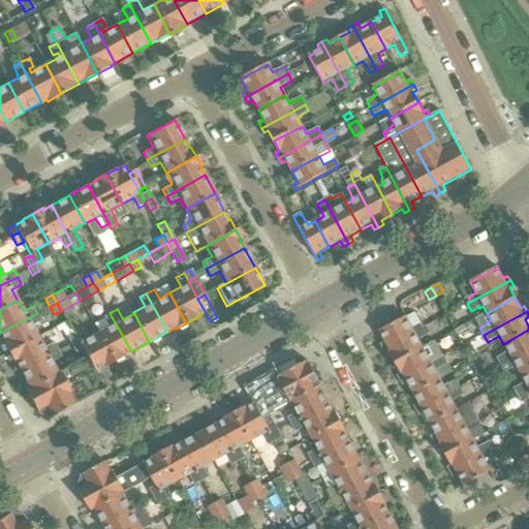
[(2,343),(7,352),(37,336),(32,327),(40,322),(39,321),(40,320),(37,313),(0,333),(0,336),(3,342),(2,343)]
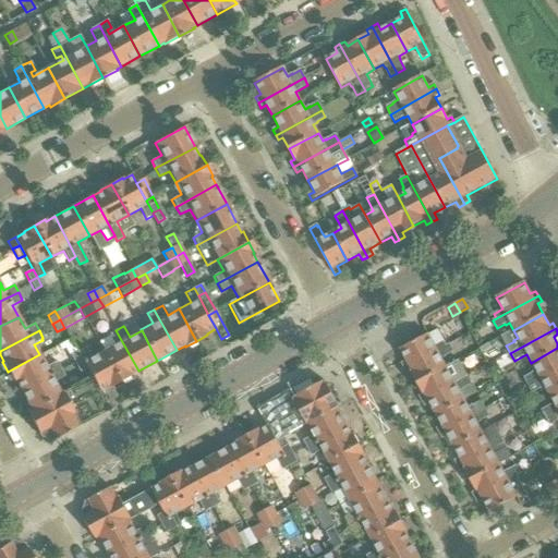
[(113,343),(101,350),(119,383),(131,376),(130,375),(138,371),(116,330),(109,335),(113,343)]
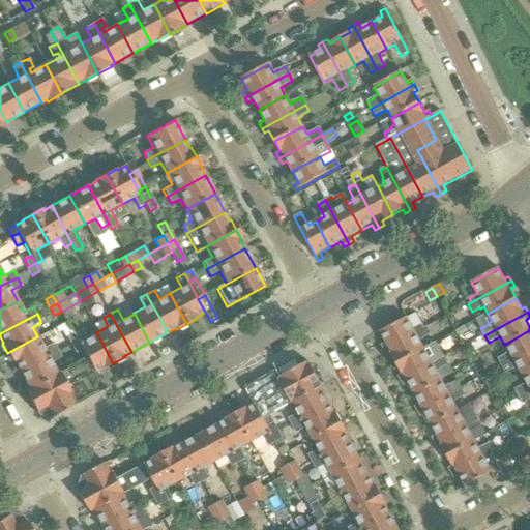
[(381,346),(383,350),(423,328),(420,324),(419,325),(414,314),(407,318),(380,332),(386,343),(381,346)]
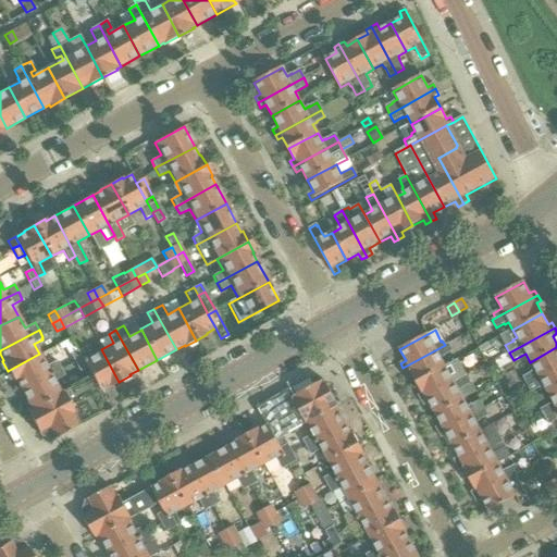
[(410,371),(416,382),(445,367),(441,358),(445,356),(445,355),(453,351),(448,344),(445,345),(403,368),(406,373),(410,371)]
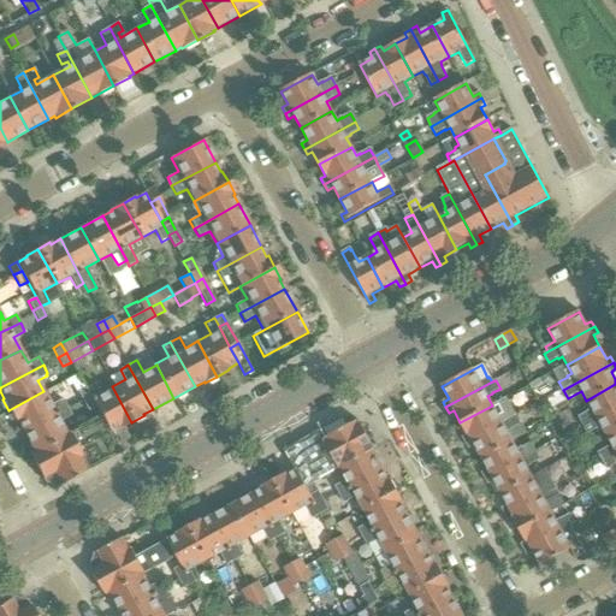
[(96,407),(101,415),(111,432),(119,427),(120,428),(131,422),(112,386),(100,394),(94,383),(86,388),(90,396),(96,407)]
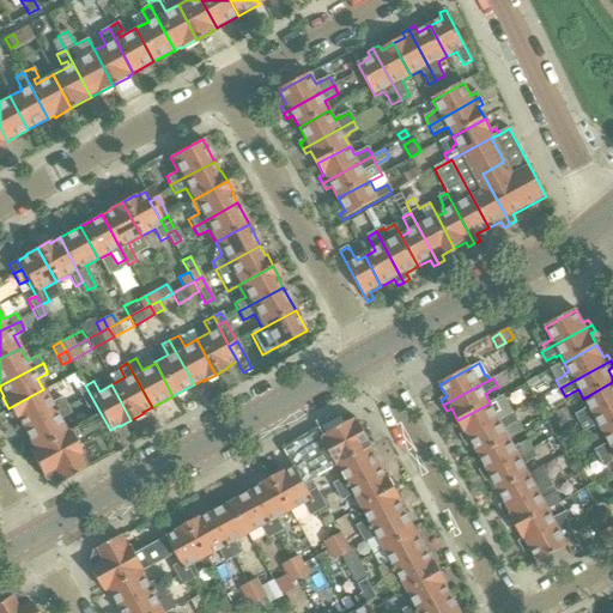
[(576,416),(580,424),(612,405),(612,382),(583,399),(589,407),(584,410),(584,411),(576,416)]
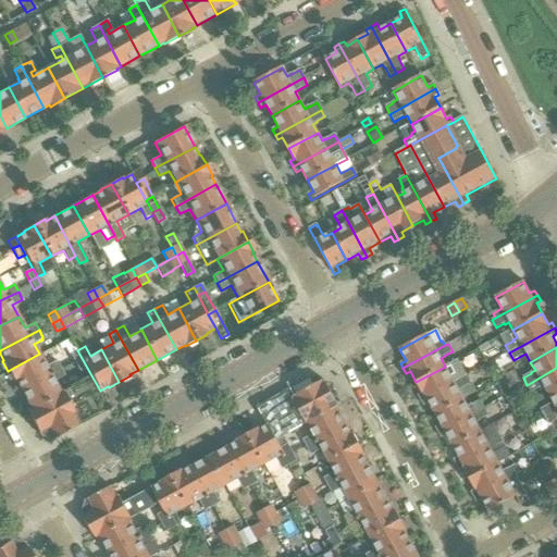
[(70,355),(74,362),(82,358),(77,350),(70,355)]
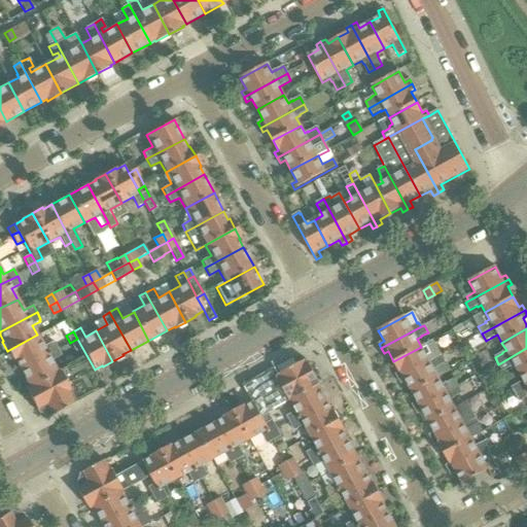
[(14,361),(19,369),(57,348),(53,341),(42,346),(37,335),(7,351),(13,361),(14,361)]
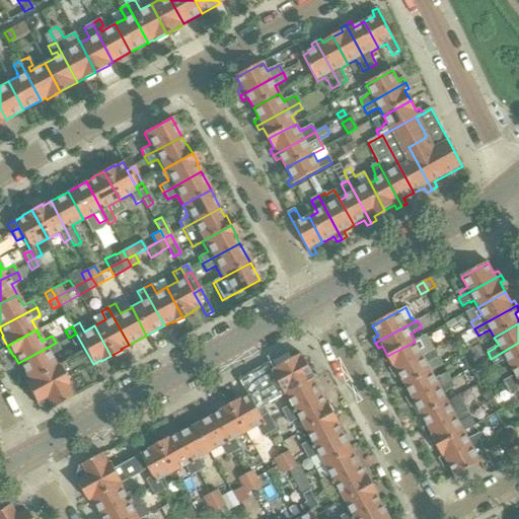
[(76,334),(69,338),(74,347),(81,343),(76,334)]
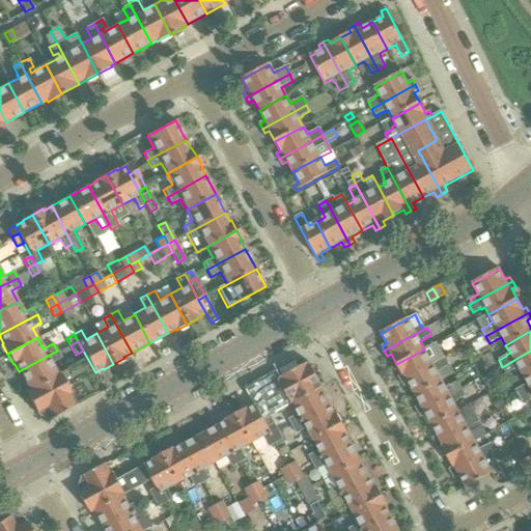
[(401,382),(444,358),(452,354),(449,347),(441,352),(441,351),(434,355),(432,355),(428,357),(424,350),(396,364),(402,374),(398,376),(401,382)]
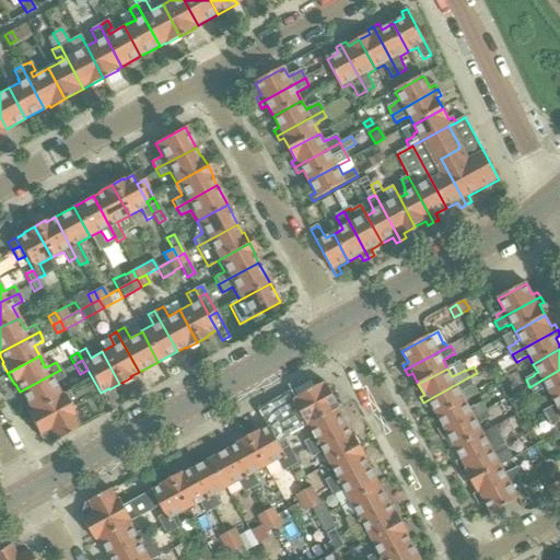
[(20,392),(31,411),(60,395),(54,383),(65,377),(60,370),(20,392)]
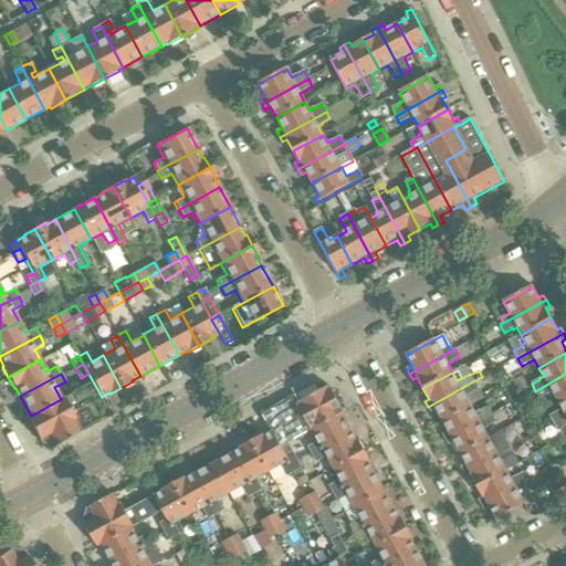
[(552,392),(556,401),(565,395),(565,374),(535,391),(540,399),(547,395),(548,395),(552,392)]
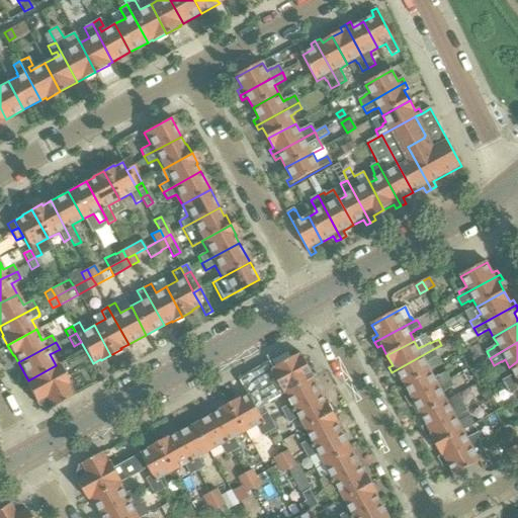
[(85,349),(56,365),(28,380),(24,382),(36,403),(46,398),(52,408),(102,379),(93,363),(85,349)]
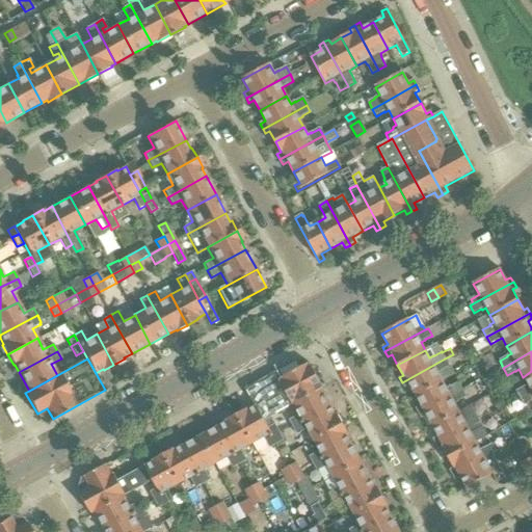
[(409,386),(415,395),(442,380),(437,373),(442,371),(442,370),(449,366),(445,358),(402,382),(404,388),(409,386)]
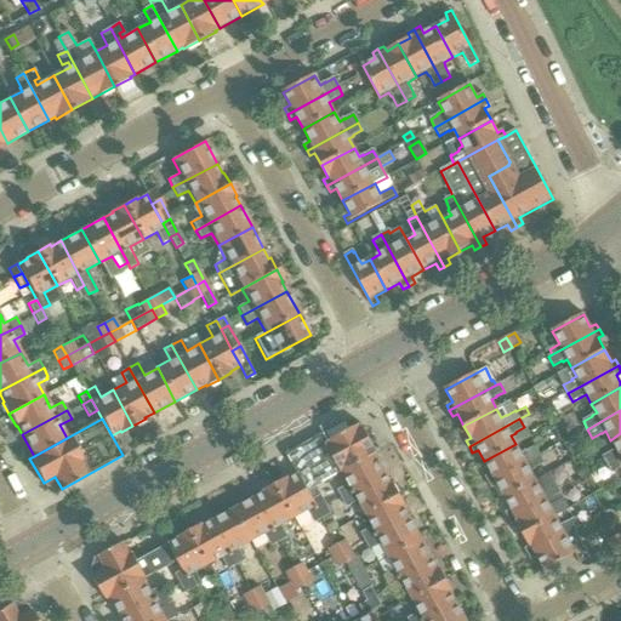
[(315,486),(342,473),(376,454),(377,453),(362,426),(360,426),(359,425),(328,442),(324,434),(286,455),(297,474),(307,491),(315,486)]
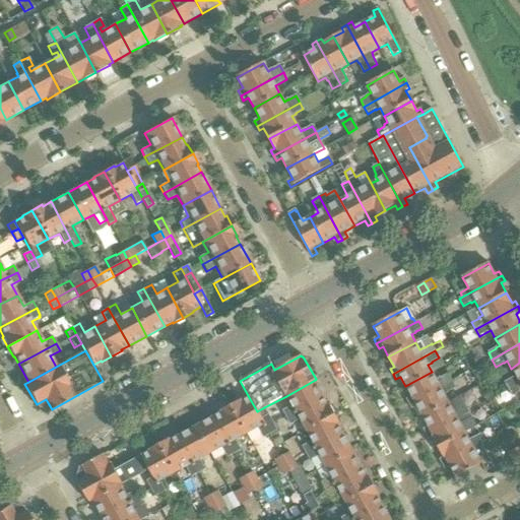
[(505,382),(509,389),(519,383),(519,363),(511,369),(516,376),(505,382)]
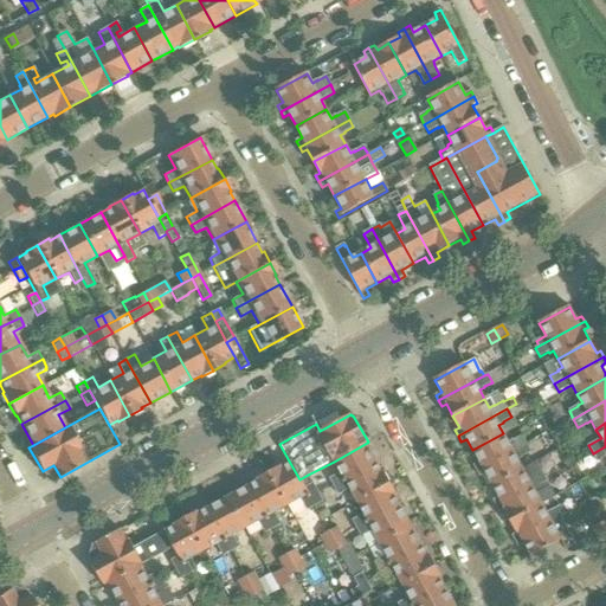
[(474,465),(477,471),(527,444),(522,436),(513,440),(508,443),(503,433),(472,450),(479,462),(474,465)]
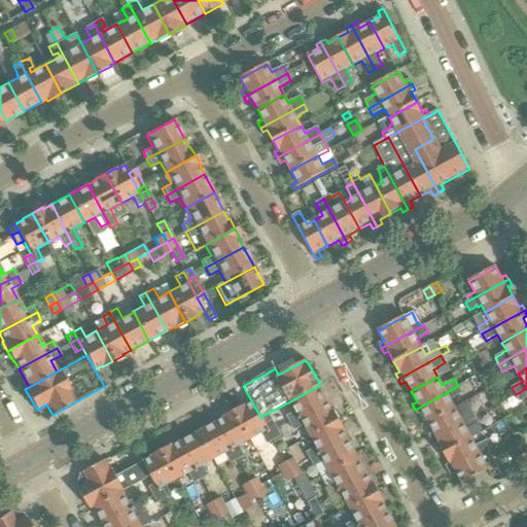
[(287,416),(291,423),(328,403),(319,385),(290,401),(296,412),(287,416)]
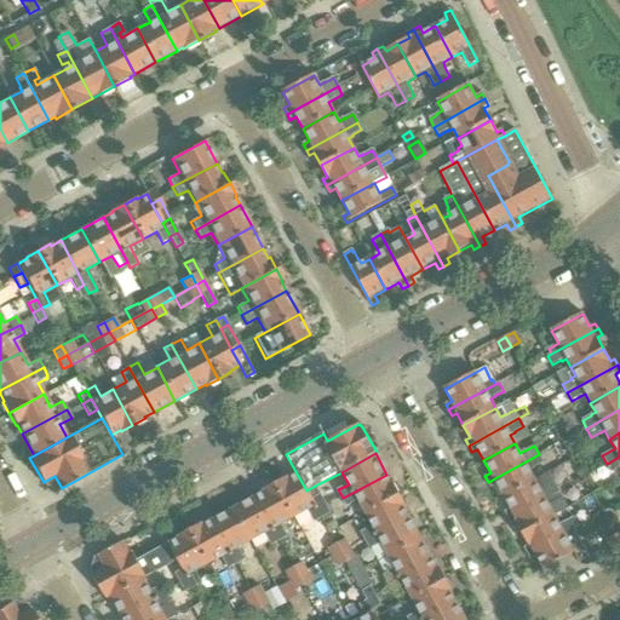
[(497,484),(504,497),(535,480),(530,471),(535,469),(535,468),(544,463),(539,454),(488,482),(491,488),(497,484)]
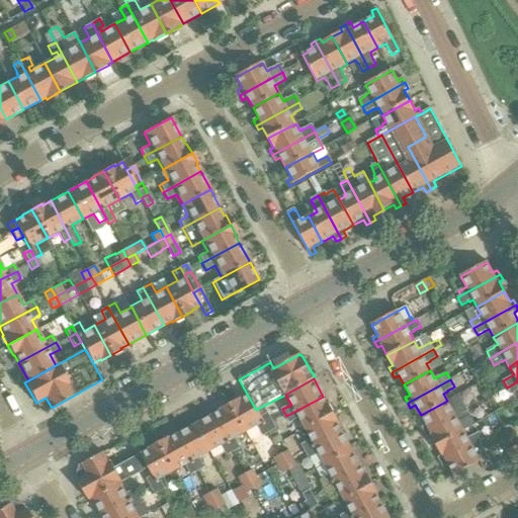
[(517,391),(517,381),(507,387),(510,395),(517,391),(517,392),(517,391)]
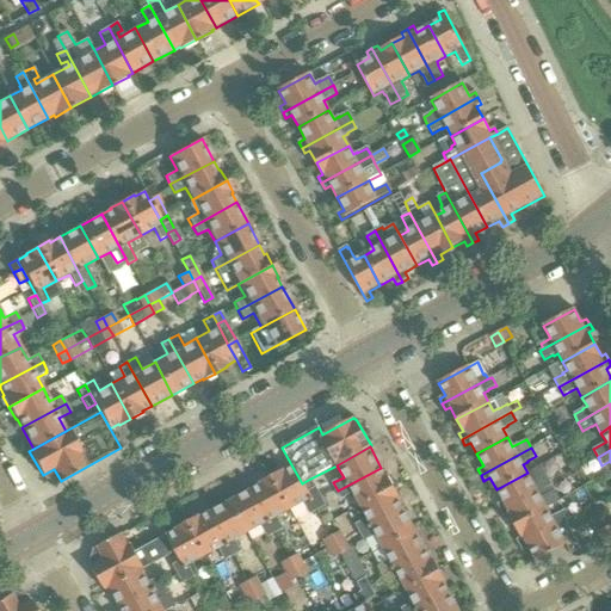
[(497,505),(500,511),(550,483),(541,466),(528,473),(497,489),(503,501),(497,505)]
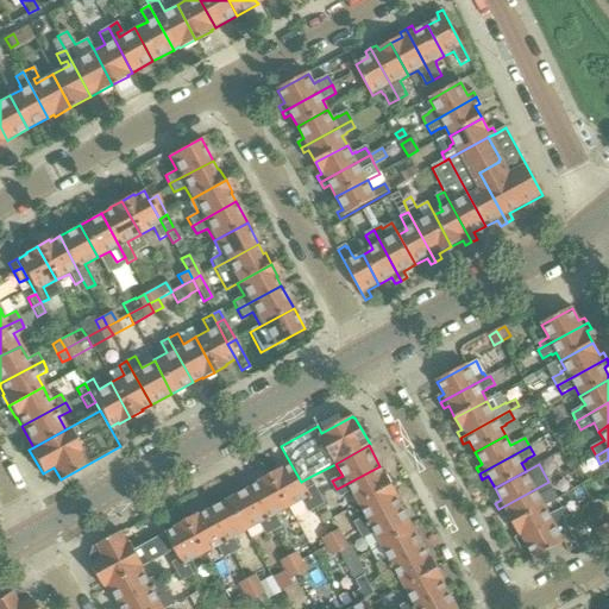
[(311,500),(301,482),(292,465),(283,470),(282,469),(271,475),(289,508),(302,501),(308,513),(316,509),(311,500)]
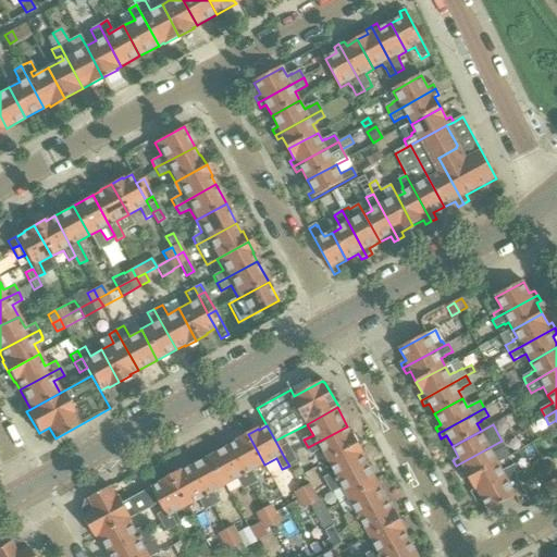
[(322,449),(329,460),(359,444),(353,433),(351,434),(347,426),(308,447),(312,455),(322,449)]
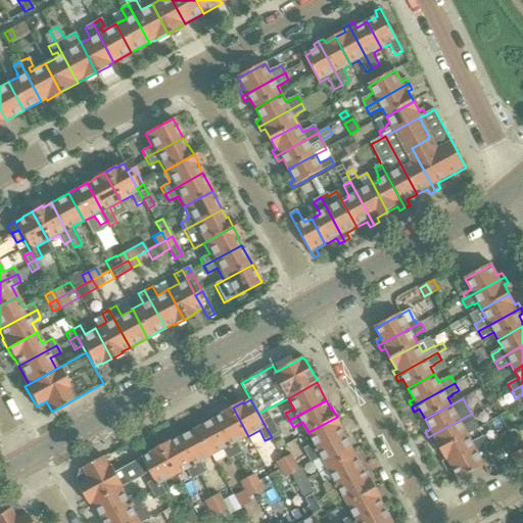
[(237,442),(248,436),(233,408),(222,414),(223,415),(216,419),(236,457),(243,453),(237,442)]
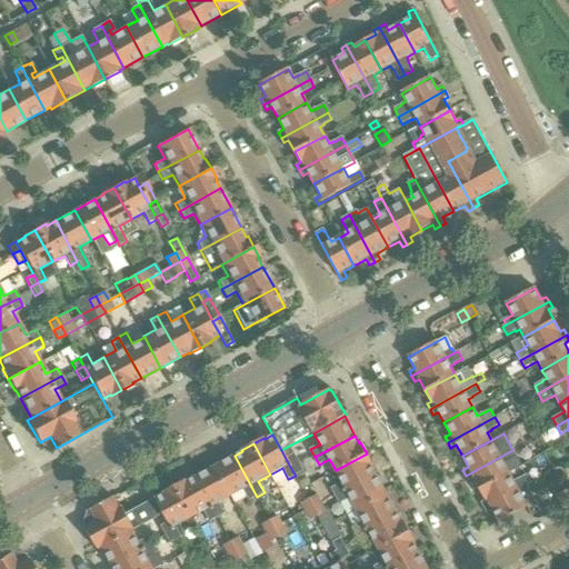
[(281,450),(290,467),(298,462),(289,446),(281,450)]
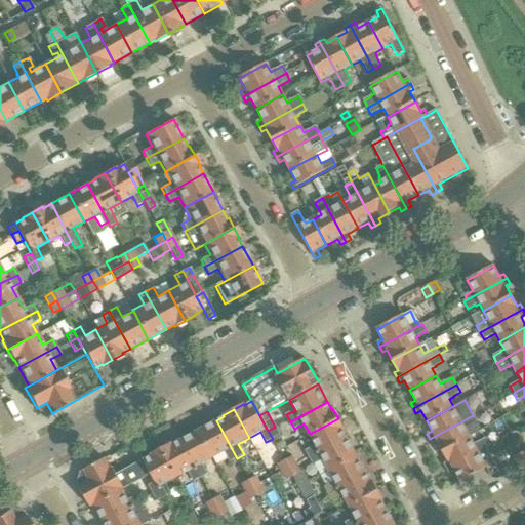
[(442,452),(470,437),(481,431),(473,415),(430,439),(433,443),(436,441),(442,452)]
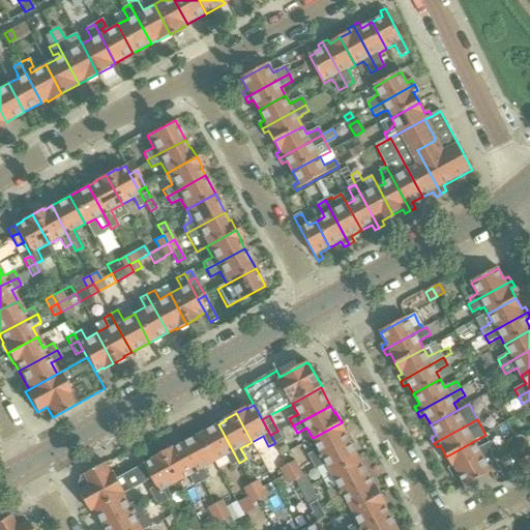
[(308,454),(312,461),(350,441),(346,434),(347,433),(342,422),(313,438),(318,448),(308,454)]
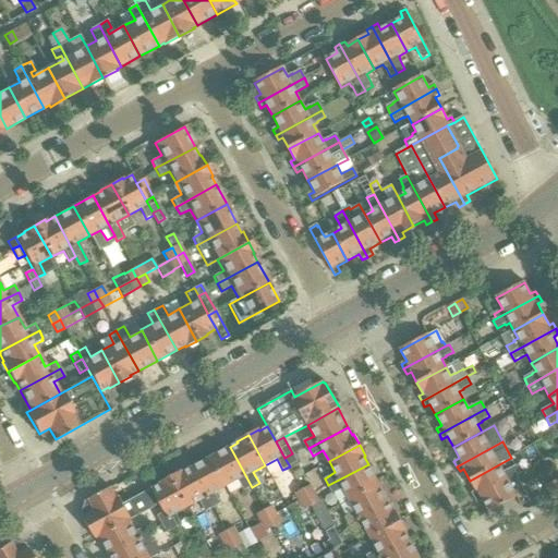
[(244,490),(252,487),(230,447),(210,458),(227,487),(239,480),(244,490)]
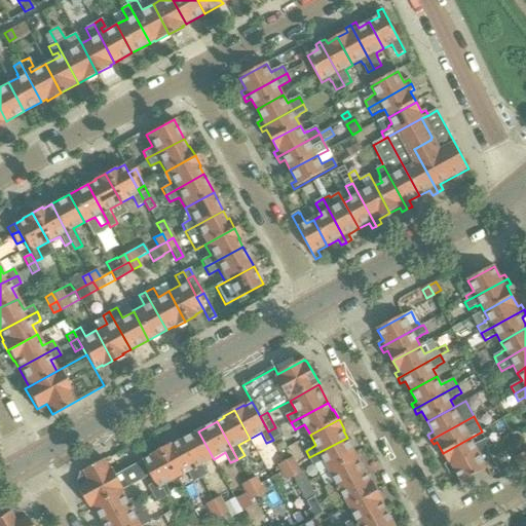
[(275,427),(268,431),(273,440),(279,436),(275,427)]
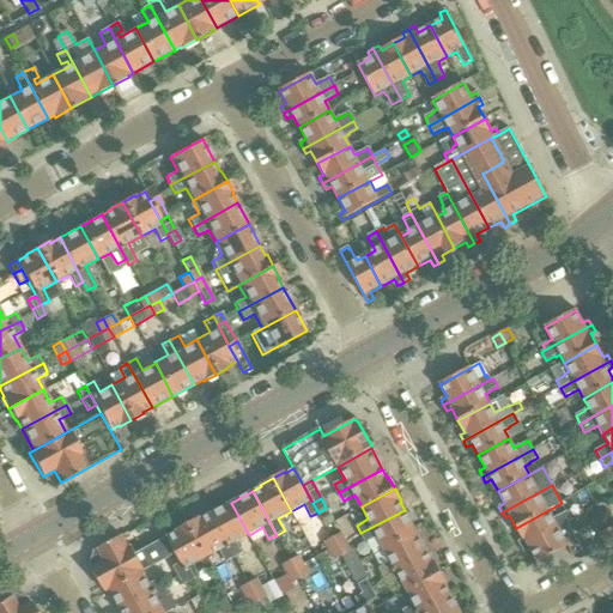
[(236,541),(249,535),(231,503),(211,514),(235,558),(243,553),(236,541)]
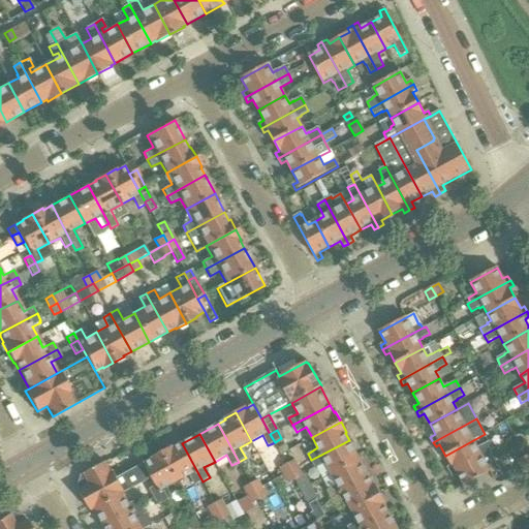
[(325,462),(332,473),(360,459),(349,440),(311,460),(315,467),(325,462)]
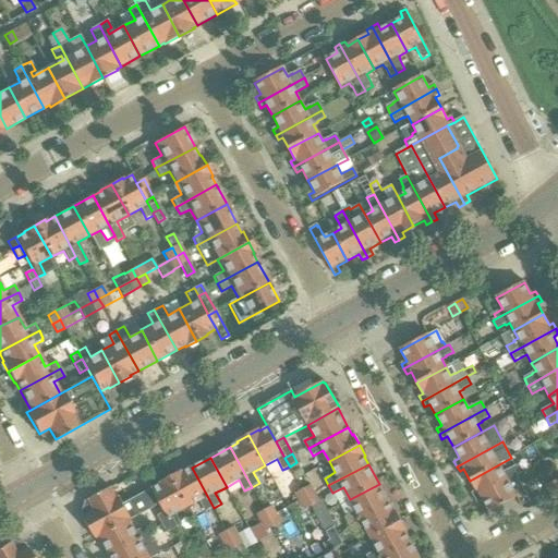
[(471,493),(474,498),(517,475),(520,474),(517,466),(508,471),(508,470),(504,472),(499,464),(470,481),(475,490),(471,493)]
